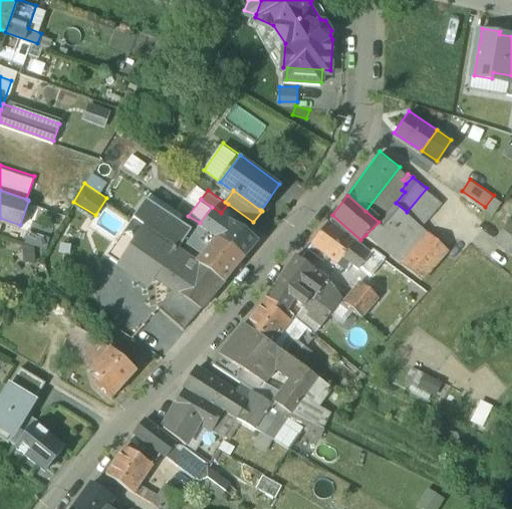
[(179,246),(192,227),(181,220),(178,223),(145,200),(134,215),(147,224),(179,246)]
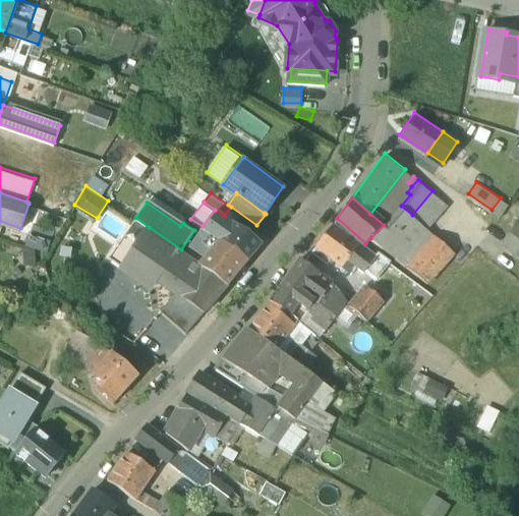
[(401,206),(384,225),(394,235),(412,215),(401,206)]
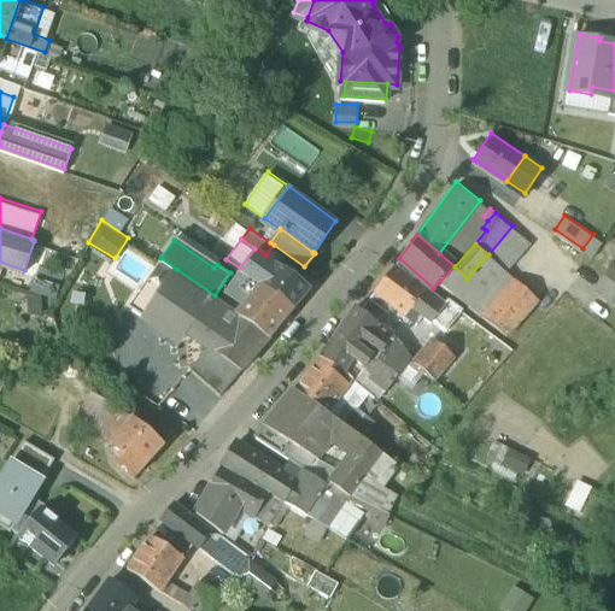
[(255,248),(240,268),(262,283),(262,282),(277,264),(265,256),(255,248)]
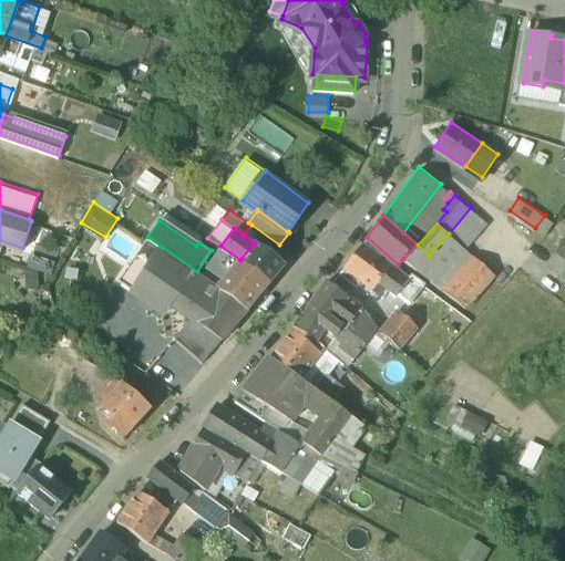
[(429,256),(418,269),(440,284),(469,250),(449,234),(429,256)]
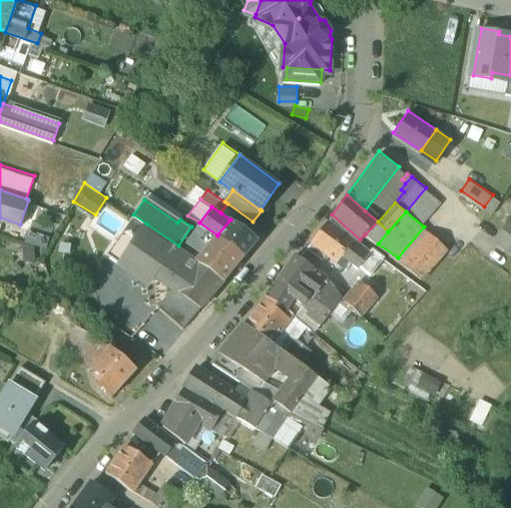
[(133,214),(107,251),(121,261),(146,223),(133,214)]
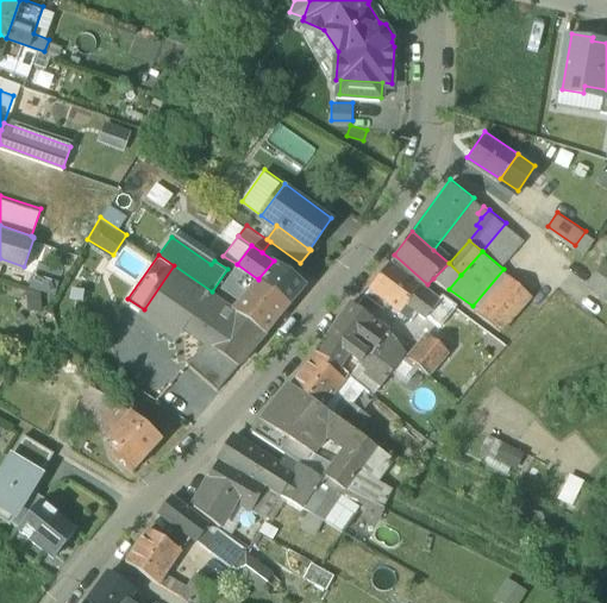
[(606,256),(589,282),(606,295),(606,256)]
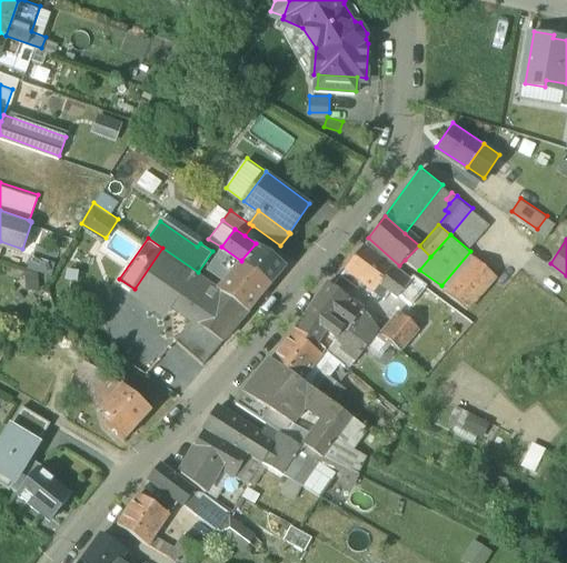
[(286,262),(257,241),(256,243),(241,260),(270,281),(286,262)]
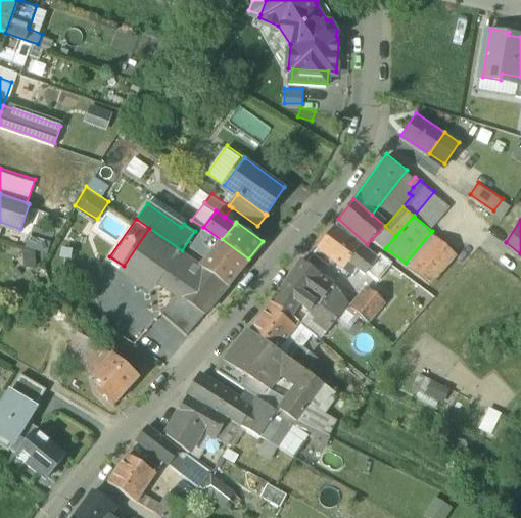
[(361,243),(335,224),(319,244),(344,265),(353,253),(361,243)]
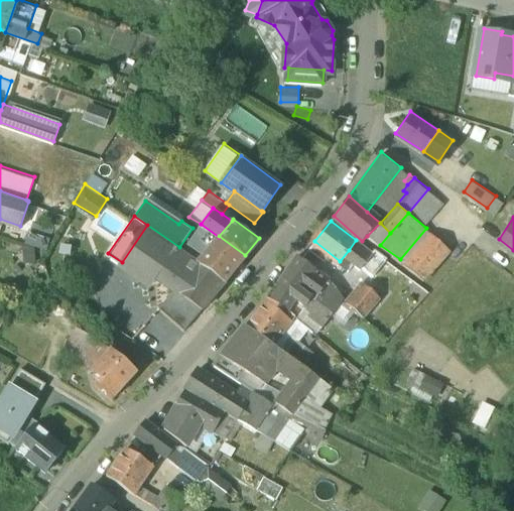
[(380,223),(367,236),(380,245),(390,233),(380,223)]
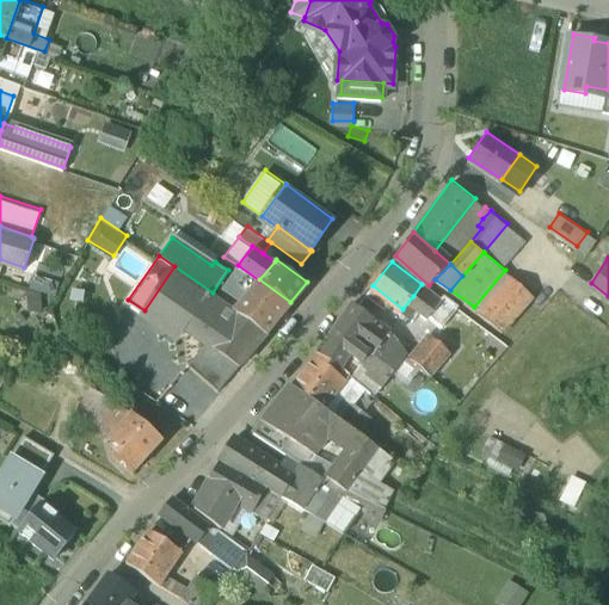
[(238,265),(223,286),(241,300),(259,281),(238,265)]
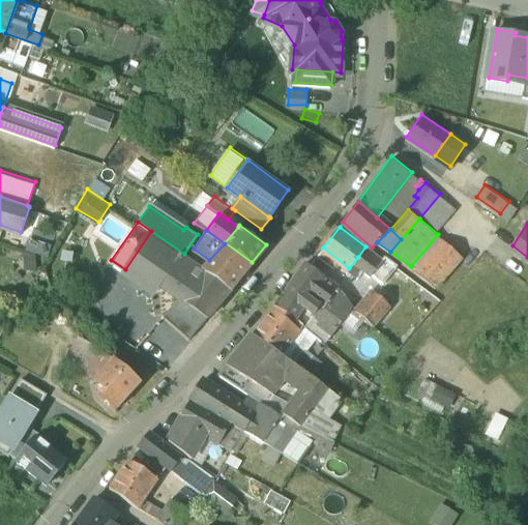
[(184,254),(151,231),(125,269),(152,288),(162,284),(179,296),(208,316),(232,287),(204,267),(184,254)]
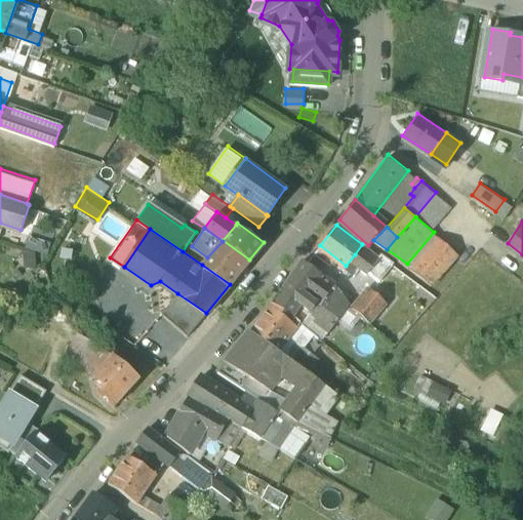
[(434,232),(407,264),(434,282),(458,254),(434,232)]
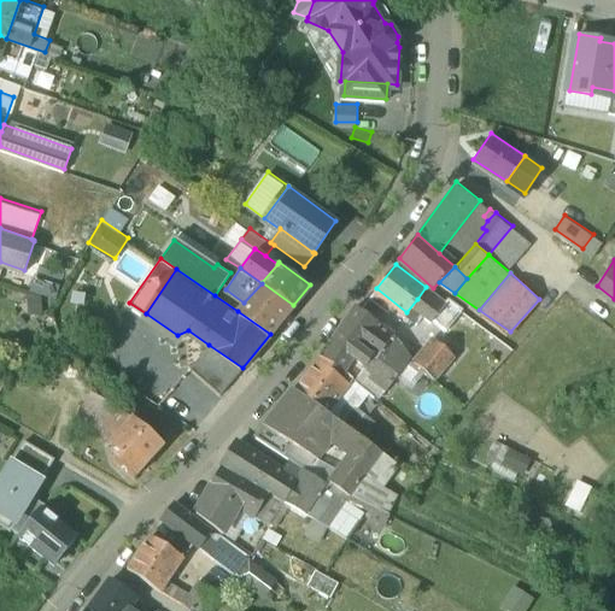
[(59,283),(35,275),(30,287),(56,295),(59,283)]
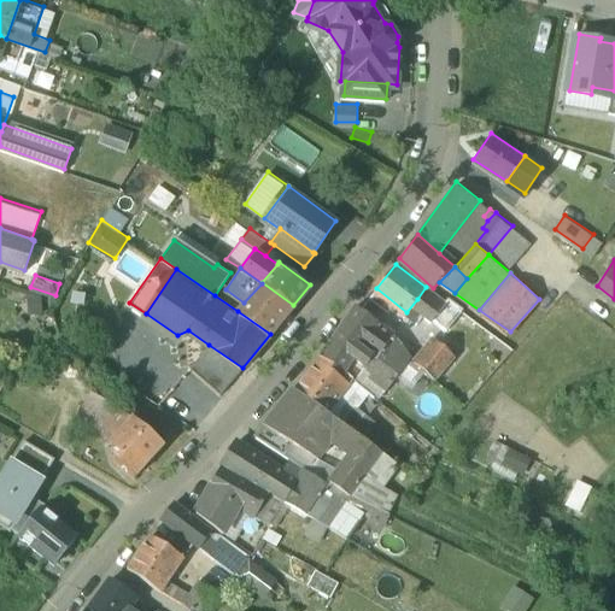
[(293,305),(262,282),(262,283),(244,303),(238,311),(270,334),(293,305)]
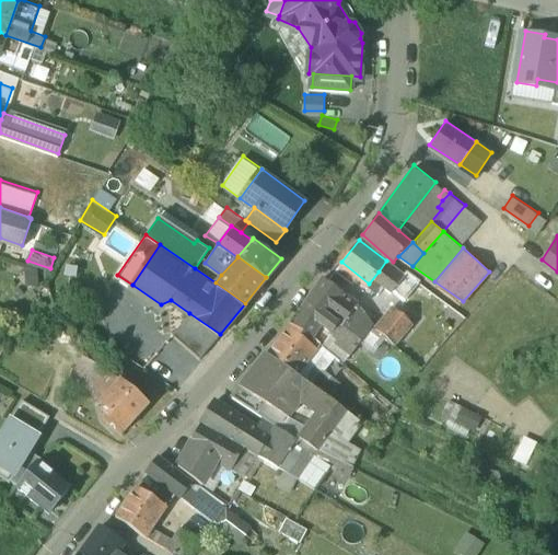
[(396,268),(386,261),(379,272),(387,279),(396,268)]
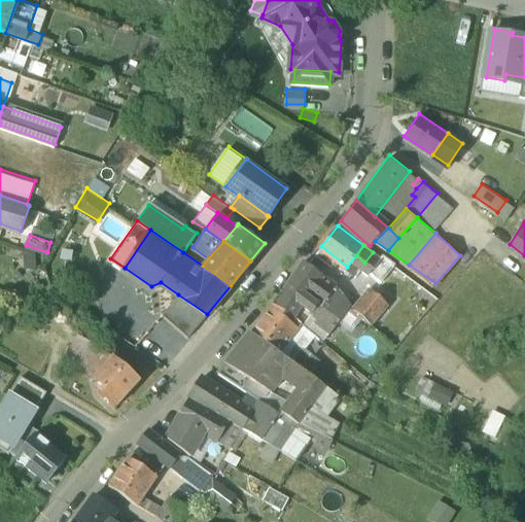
[(337,284),(304,259),(288,281),(318,303),(321,305),(322,305),(337,284)]
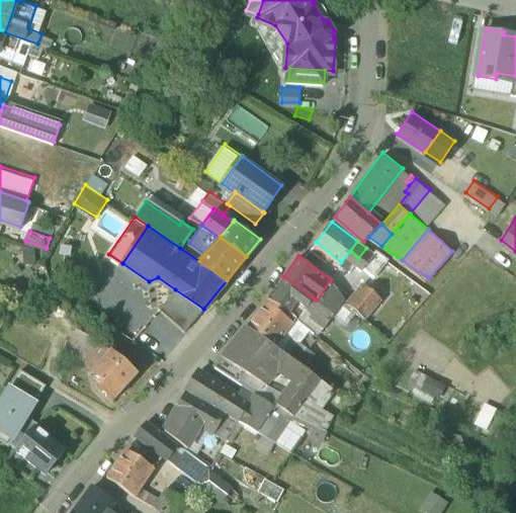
[(331,279),(317,300),(324,305),(334,312),(344,297),(331,279)]
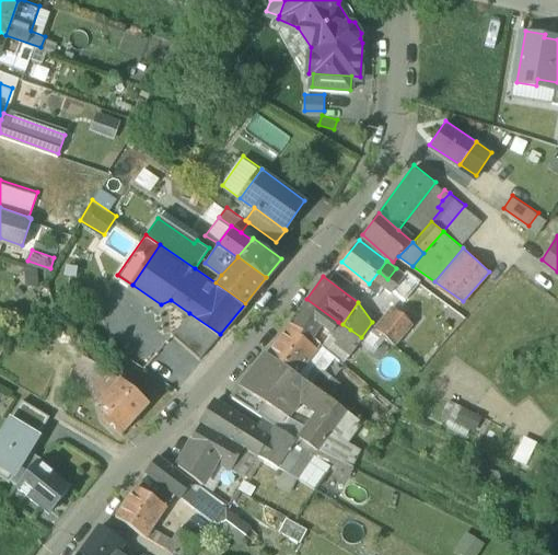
[(303,303),(290,321),(302,328),(305,324),(314,312),(303,303)]
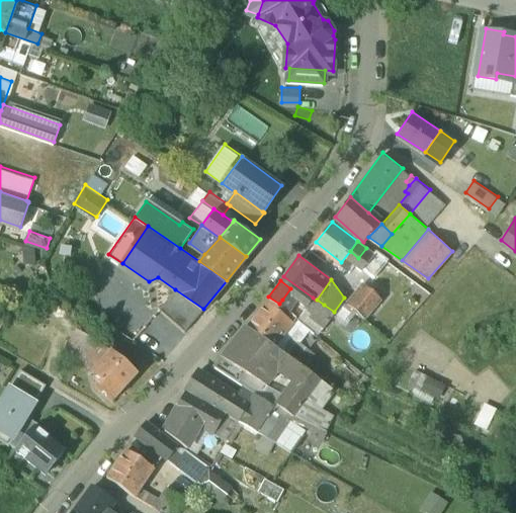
[(380,295),(364,282),(348,303),(365,317),(381,296),(380,295)]
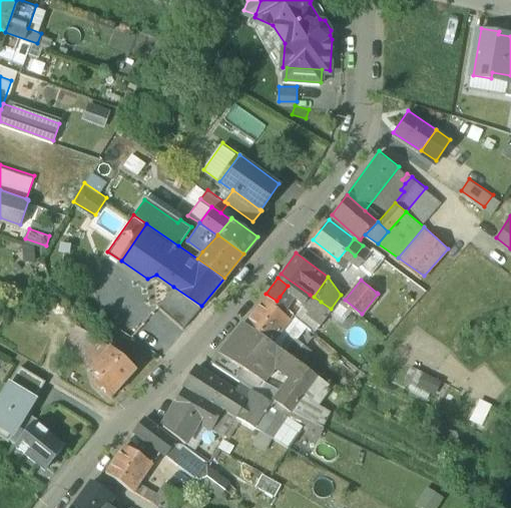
[(201,306),(173,287),(158,304),(183,326),(201,306)]
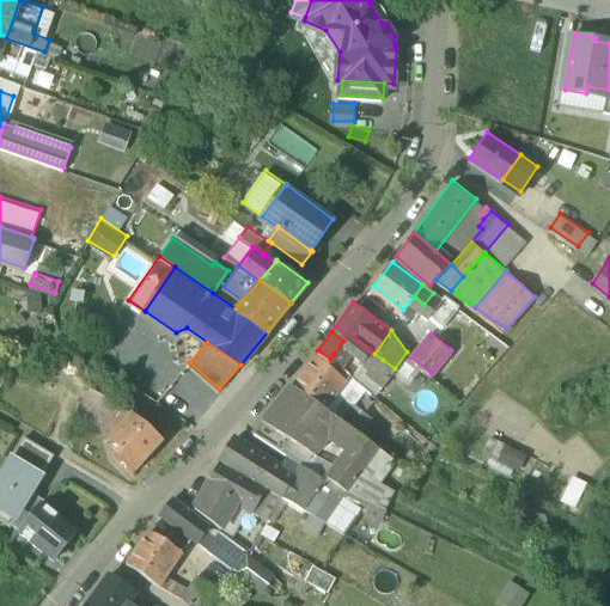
[(370,352),(354,373),(367,381),(383,360),(374,354),(373,354),(370,352)]
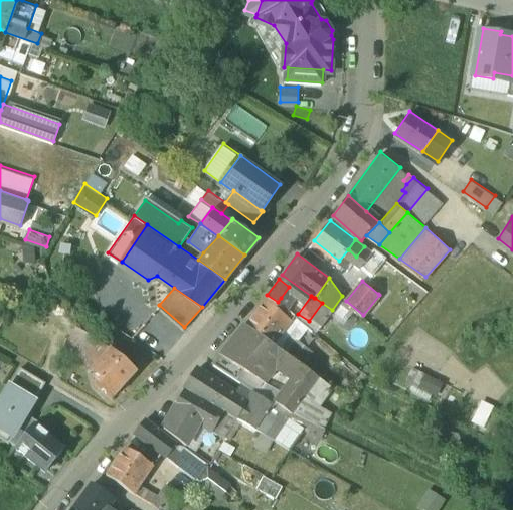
[(287,302),(281,298),(278,302),(284,306),(287,302)]
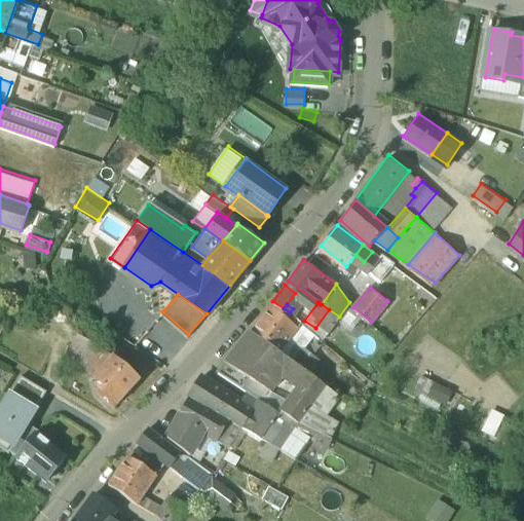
[(298,326),(270,305),(252,330),(279,350),(298,326)]
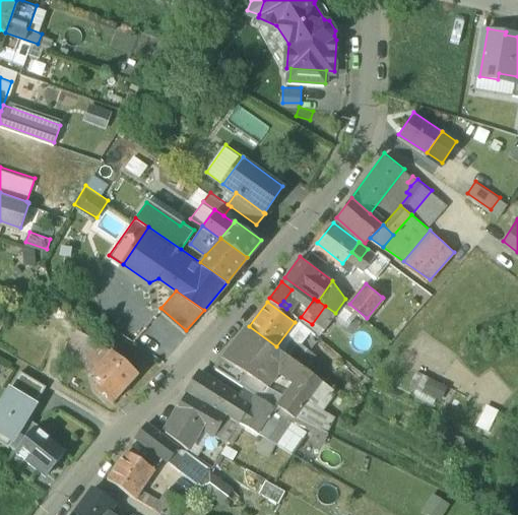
[(276,346),(249,326),(225,359),(248,373),(268,385),(278,369),(296,381),(306,367),(276,346)]
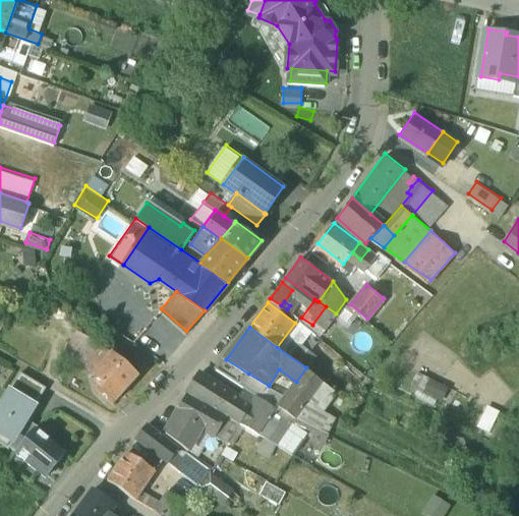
[(100,344),(90,337),(84,345),(80,342),(78,346),(93,355),(100,344)]
